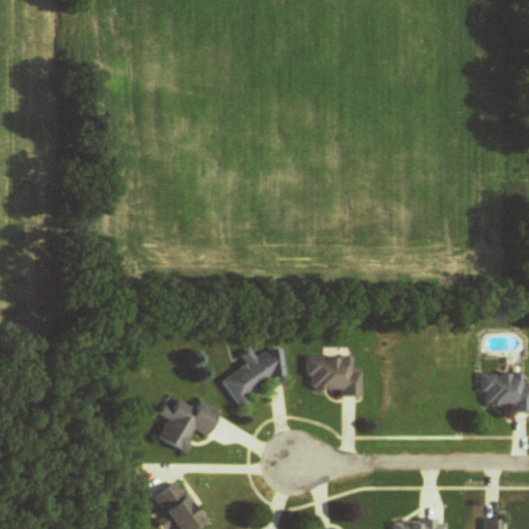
[(287,374),(282,347),(244,353),(247,370),(228,373),(233,400),(264,395),(261,379),(287,374)]
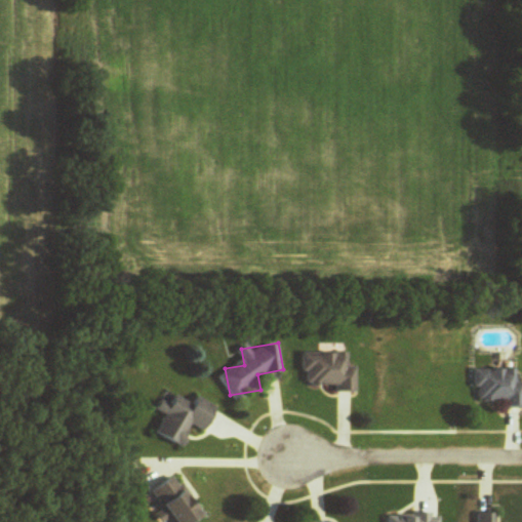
[(357,364),(350,364),(350,352),(305,352),(305,384),(336,384),(336,390),(357,390),(357,364)]
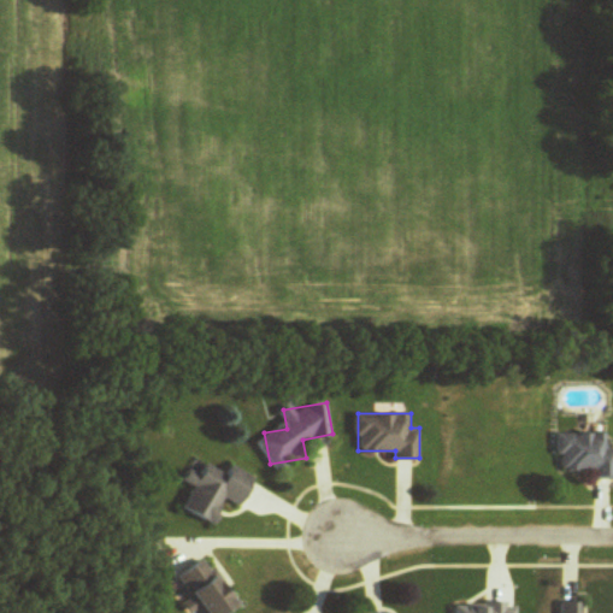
[(595,470),(595,477),(612,477),(612,443),(608,443),(608,431),(560,431),(560,470),(595,470)]
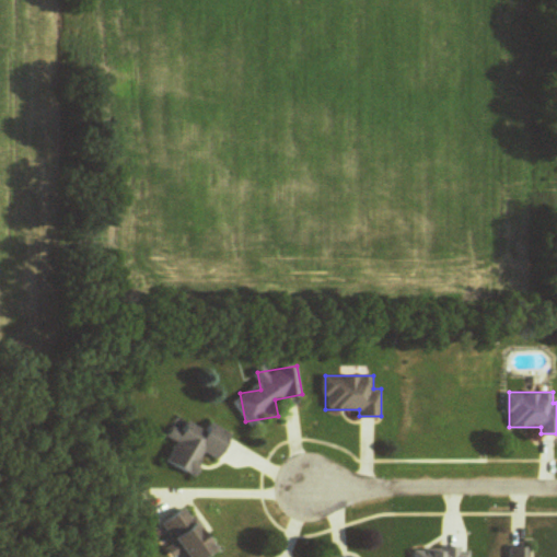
[(167,460),(195,474),(207,452),(219,457),(232,432),(211,421),(207,429),(188,419),(183,429),(173,425),(167,436),(177,441),(167,460)]
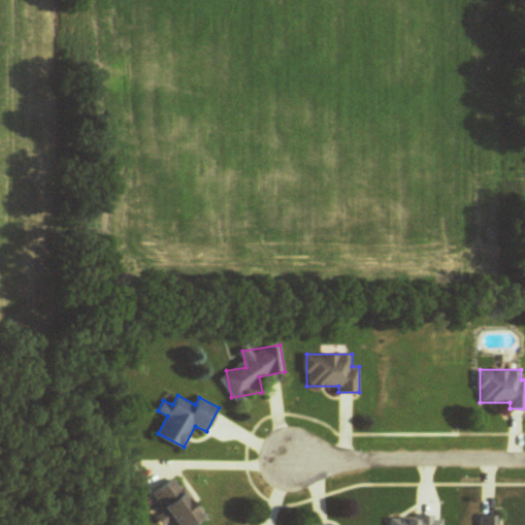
[(197,524),(207,517),(175,477),(153,495),(175,524),(197,524)]
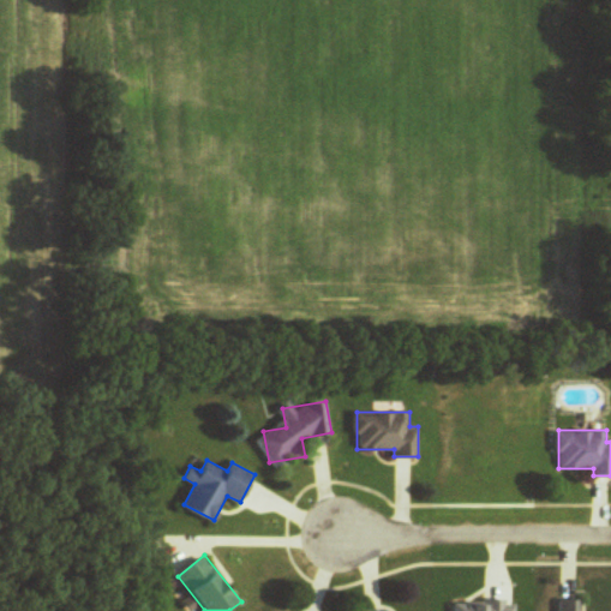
[(582,610),(583,598),(561,599),(561,610),(582,610)]
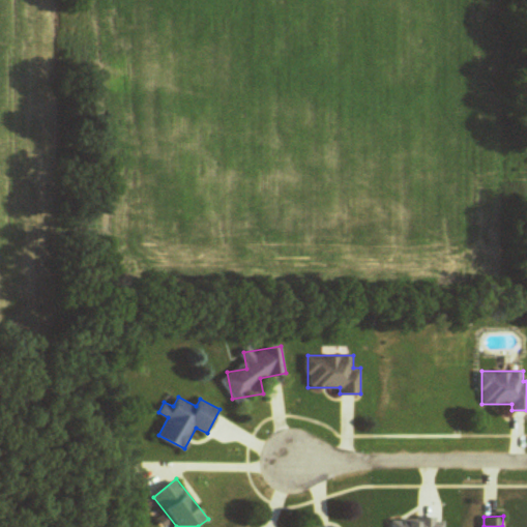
[(392,517),(392,526),(445,526),(445,517),(392,517)]
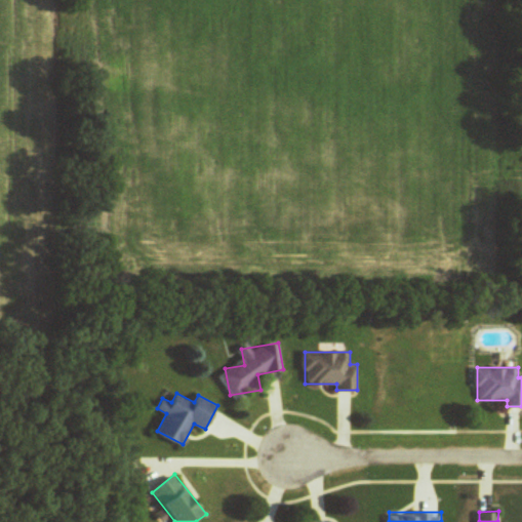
All buildings are outlined.
